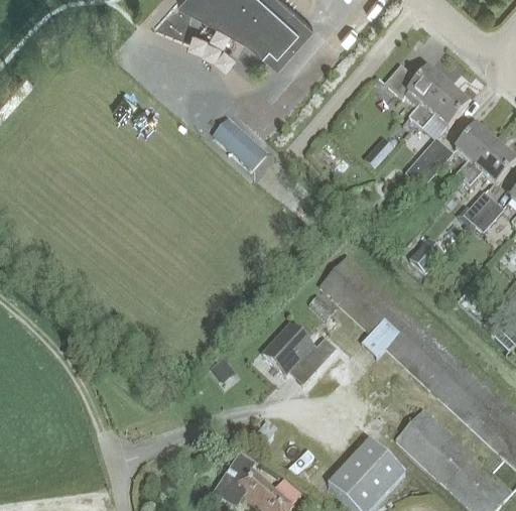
[(178,0),(192,8),(247,37),(261,50),(261,51),(276,65),(312,25),(283,0),(178,0)]
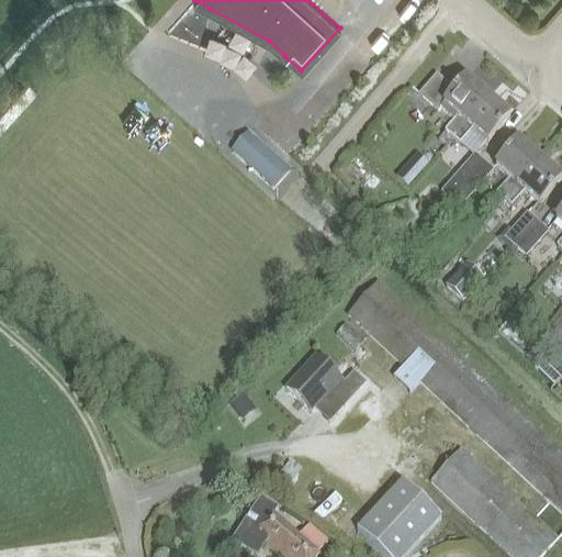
[(452,134),(487,92),(465,74),(454,87),(436,70),(417,91),(437,108),(440,103),(454,117),(445,127),(452,134)]
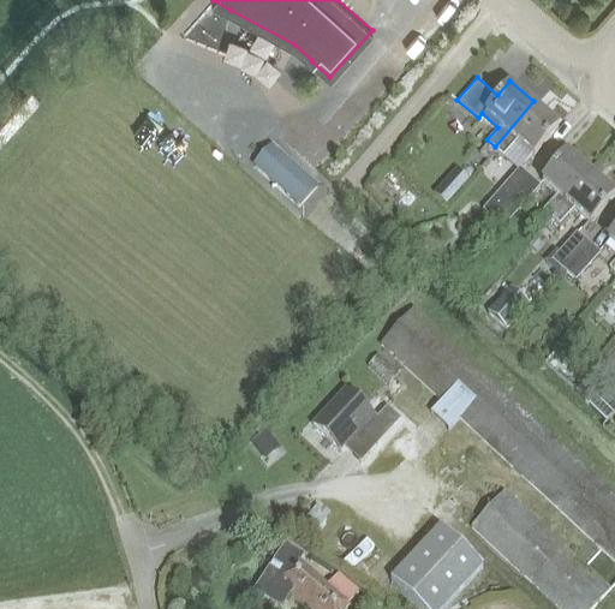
[(0,117),(0,136),(42,88),(33,79),(0,117)]
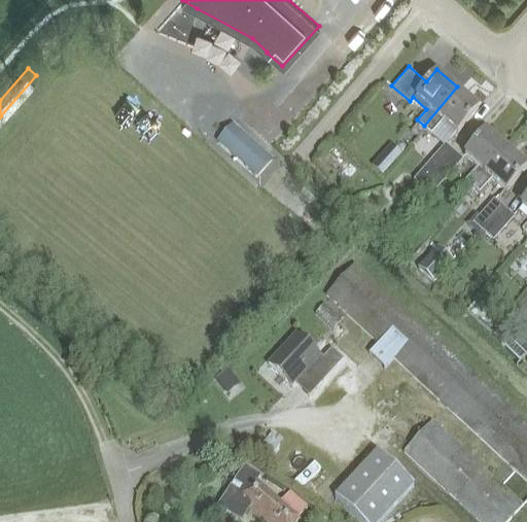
[(456,130),(478,105),(457,87),(424,126),(430,131),(432,129),(443,117),(455,128),(456,130)]
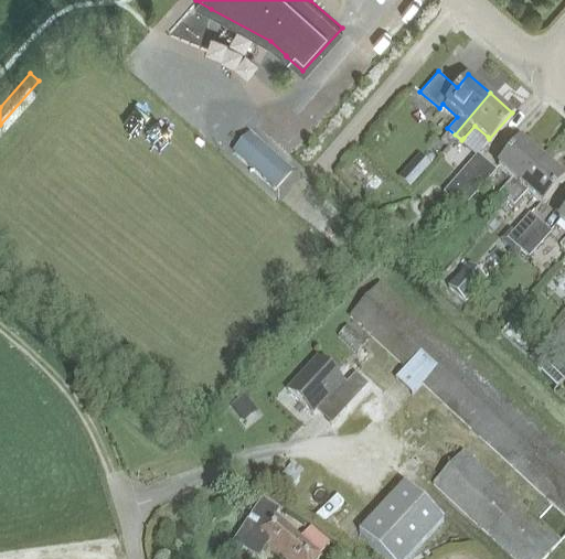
[(464,138),(461,140),(475,152),(477,150),(488,137),(475,126),(464,138)]
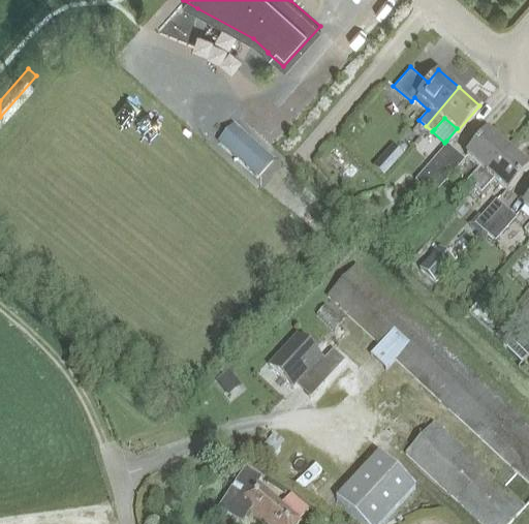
[(257,175),(274,157),(234,120),(217,139),(257,175)]
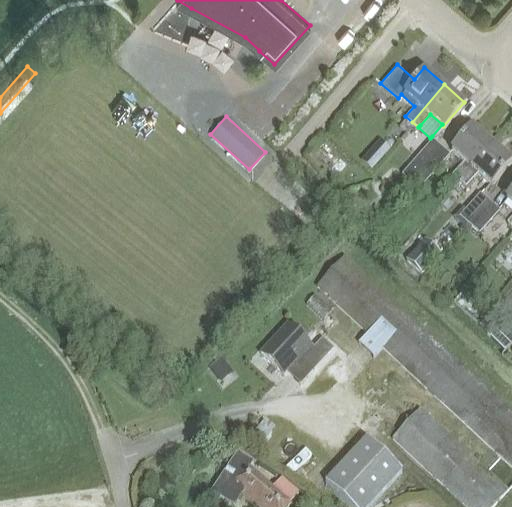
[(329,130),(339,139),(346,132),(335,123),(329,130)]
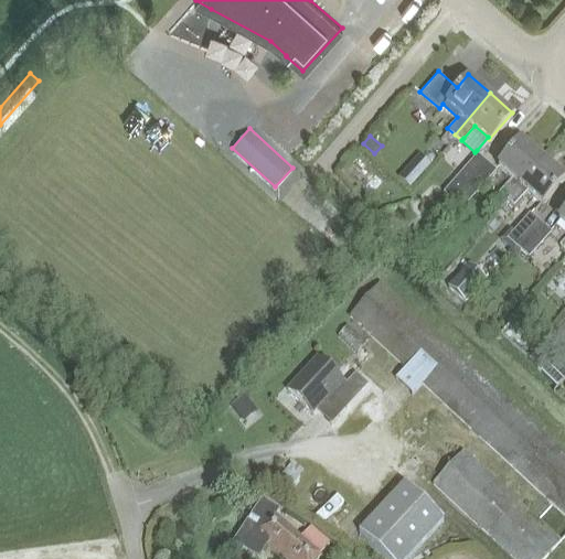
[(507,196),(542,156),(520,137),(498,162),(512,175),(499,191),(507,196)]
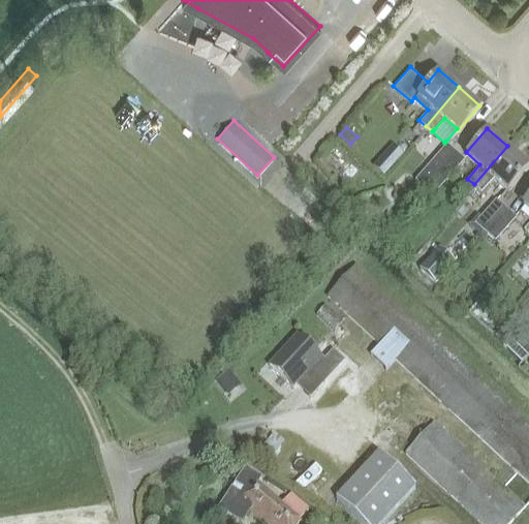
[(424,185),(455,149),(446,141),(414,177),(424,185)]
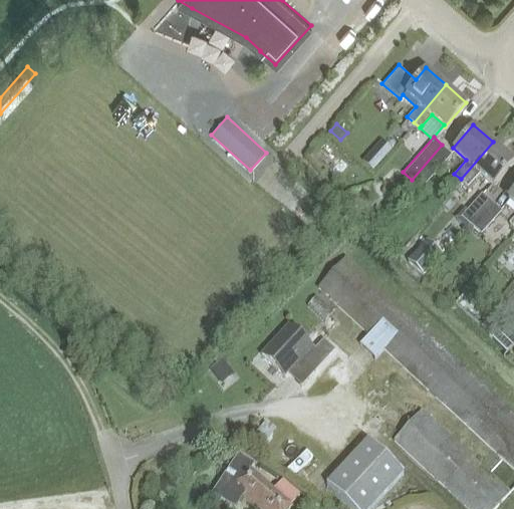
[(492,183),(513,160),(493,142),(461,179),(467,185),(479,171),(492,183)]
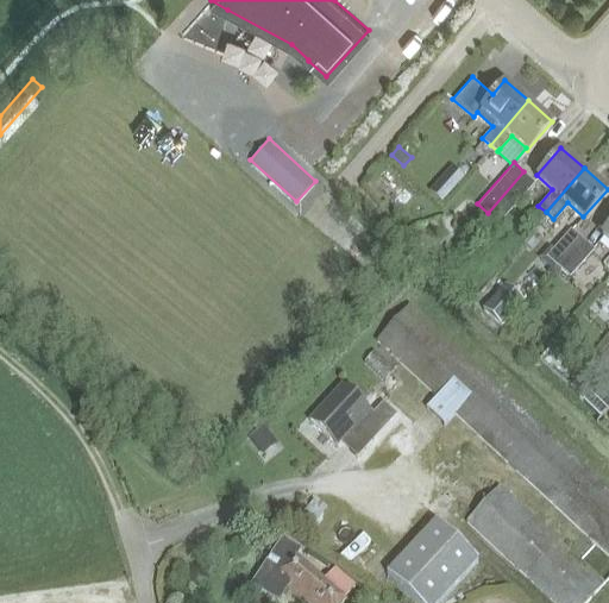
[(497,221),(534,180),(523,171),(488,213),(497,221)]
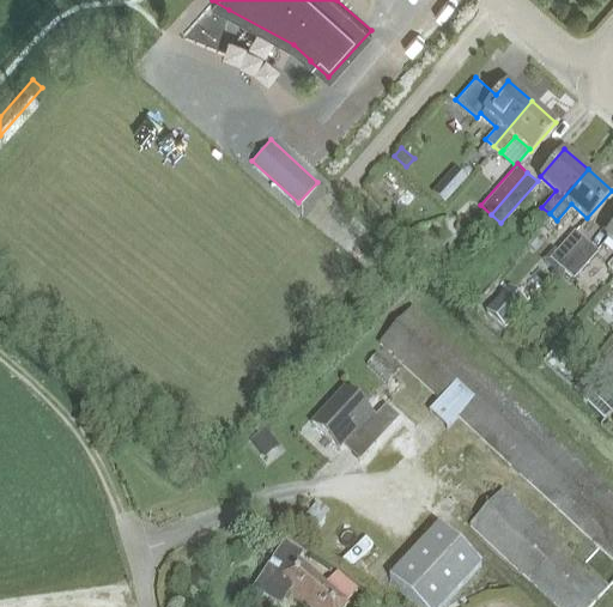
[(456,188),(442,176),(431,189),(444,201),(456,188)]
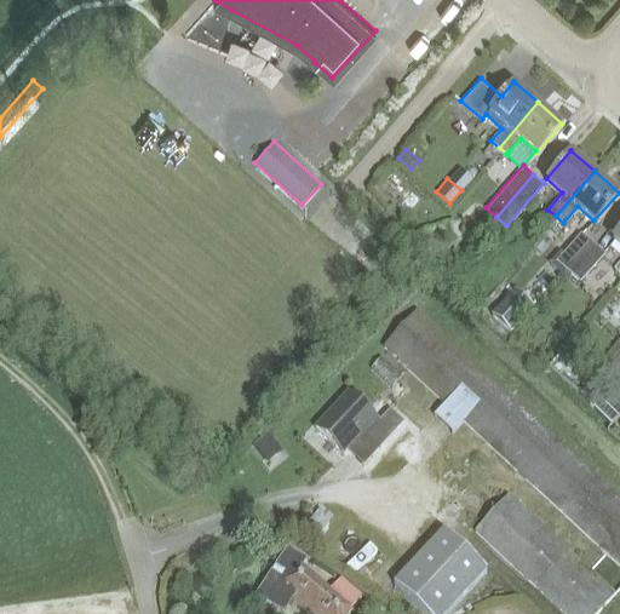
[(483,231),(497,217),(486,207),(472,223),(483,231)]
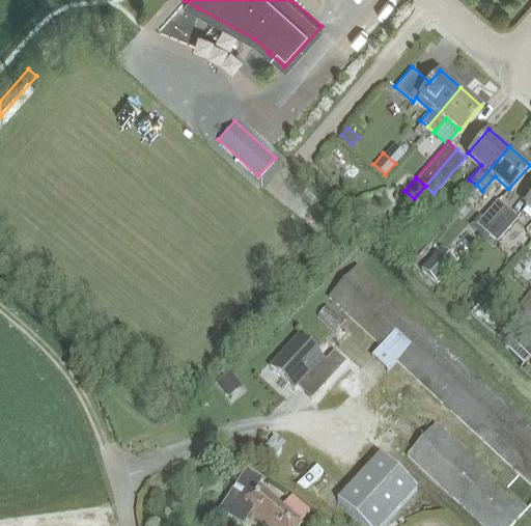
[(486,230),(507,206),(497,197),(476,221),(486,230)]
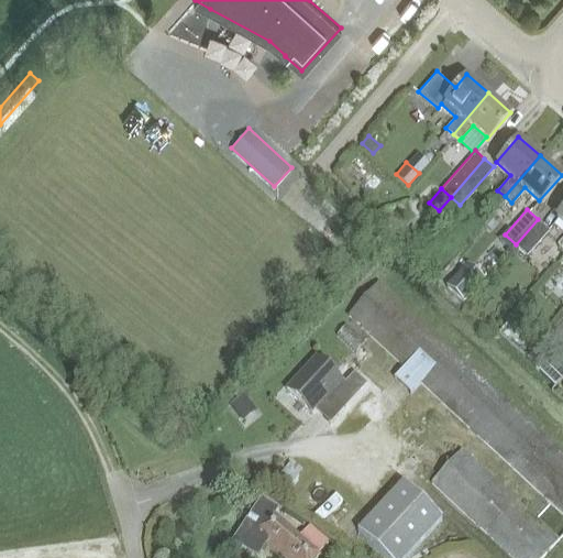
[(526,253),(549,228),(538,219),(516,244),(526,253)]
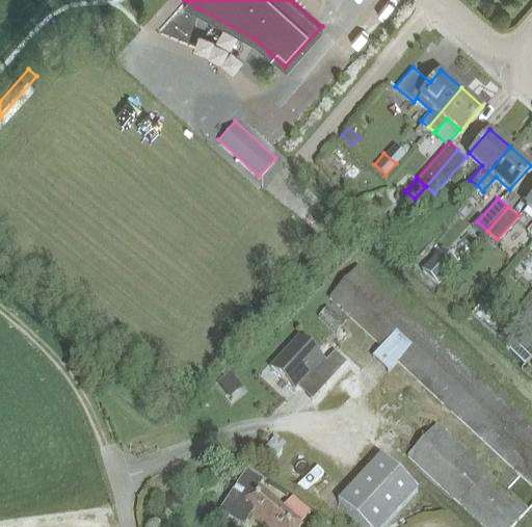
[(457,261),(442,245),(421,268),(437,283),(457,261)]
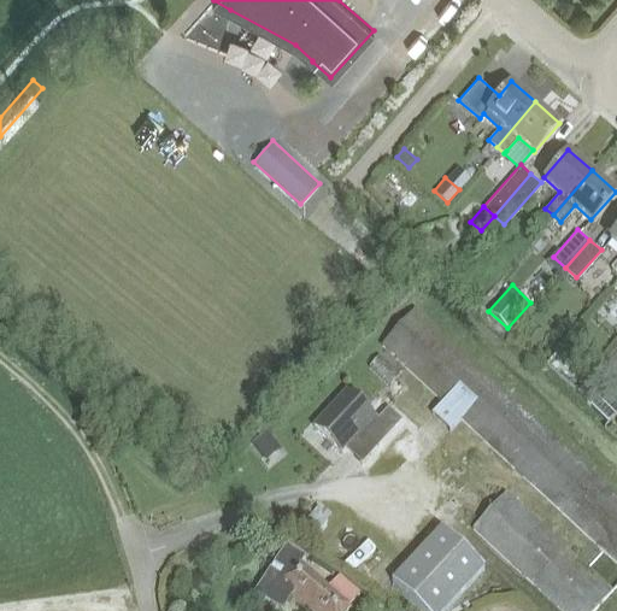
[(565,610),(588,610),(616,581),(616,494),(413,305),(381,341),(442,398),(430,410),(450,427),(460,415),(606,551),(589,568),(505,489),(472,526),(565,610)]
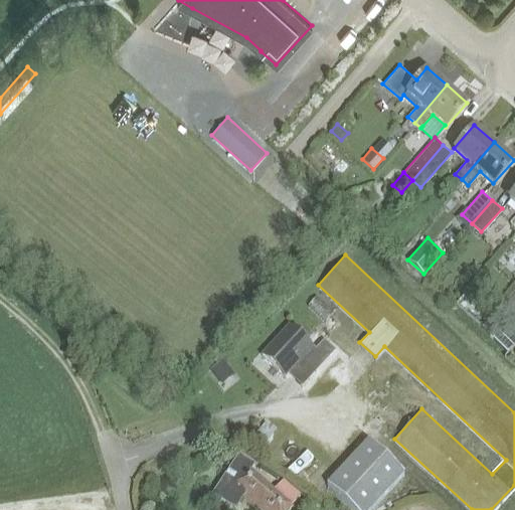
[(507,351),(514,341),(514,330),(495,311),(482,327),(507,351)]
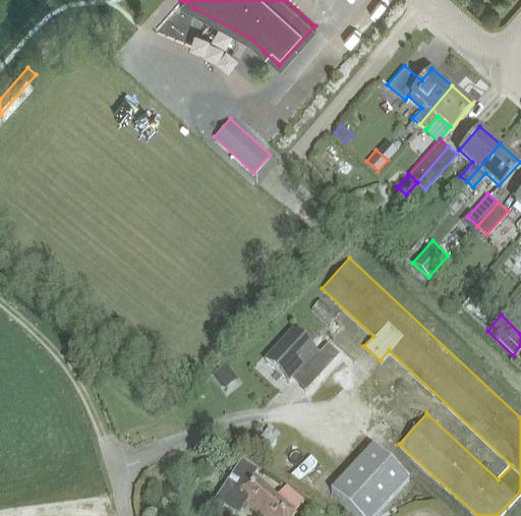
[(319,373),(338,352),(328,342),(319,351),(292,327),(265,356),(288,379),(305,360),(319,373)]
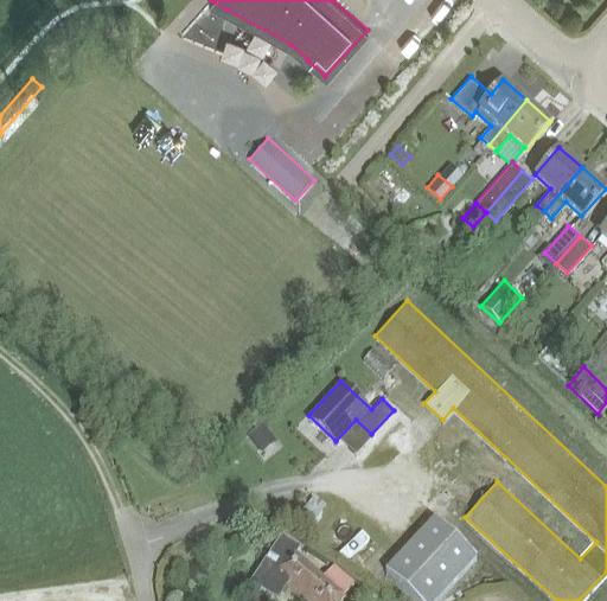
[(262,420),(247,433),(255,443),(270,430),(262,420)]
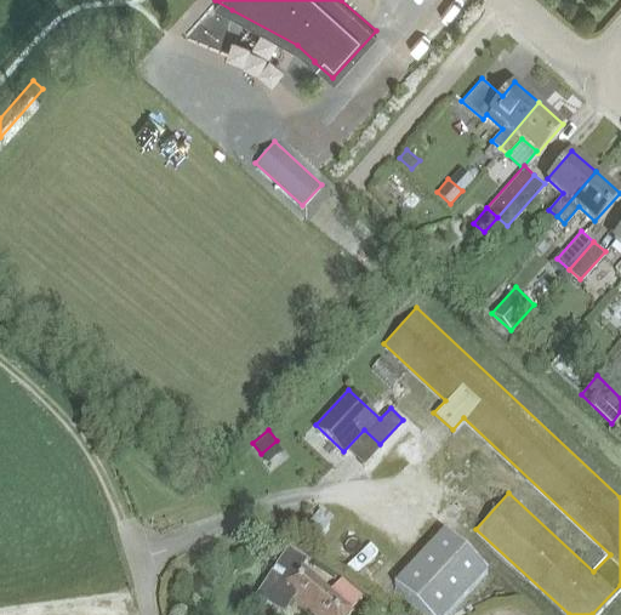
[(429,614),(442,614),(486,568),(444,528),(394,581),(429,614)]
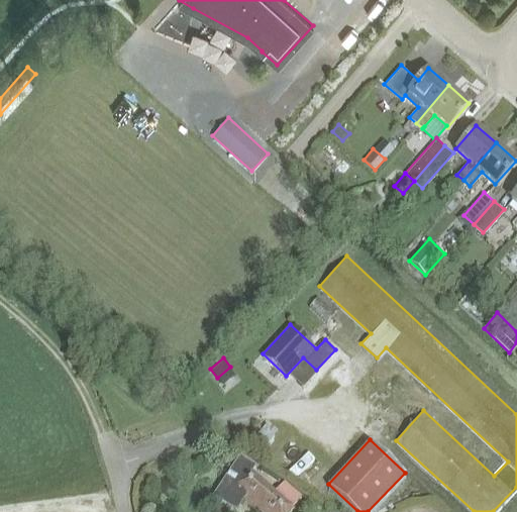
[(275,489),(250,469),(254,463),(239,452),(216,488),(234,504),(242,496),(261,511),(286,511),(293,505),(292,504),(301,495),(284,480),(275,489)]
